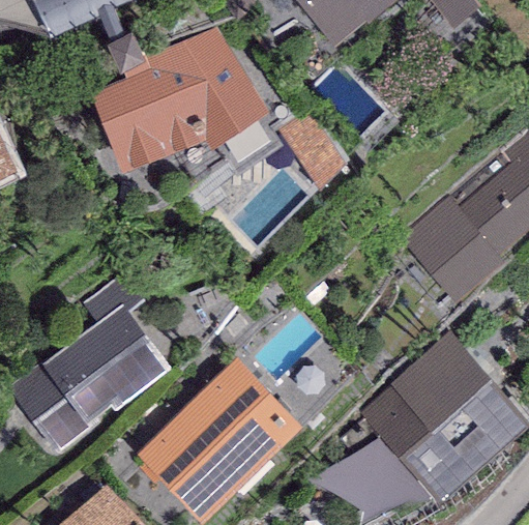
[(298,0),(338,46),(390,0),(298,0)]
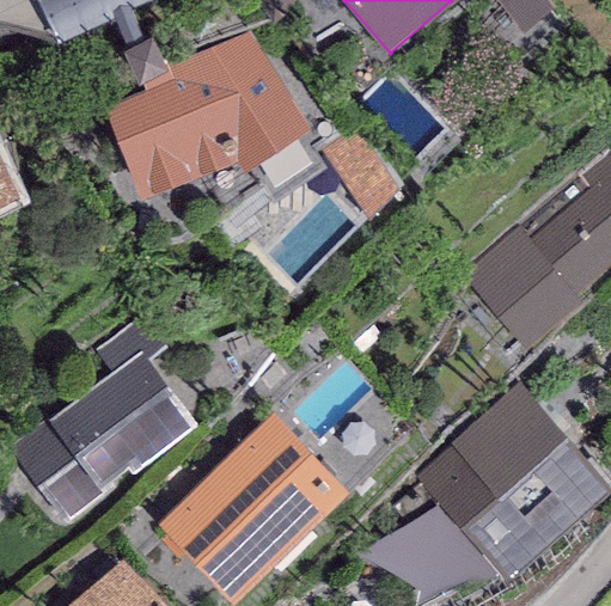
[(158,8),(98,38),(138,92),(181,183),(236,163),(242,172),(312,126),(249,34),(188,63),(158,8)]
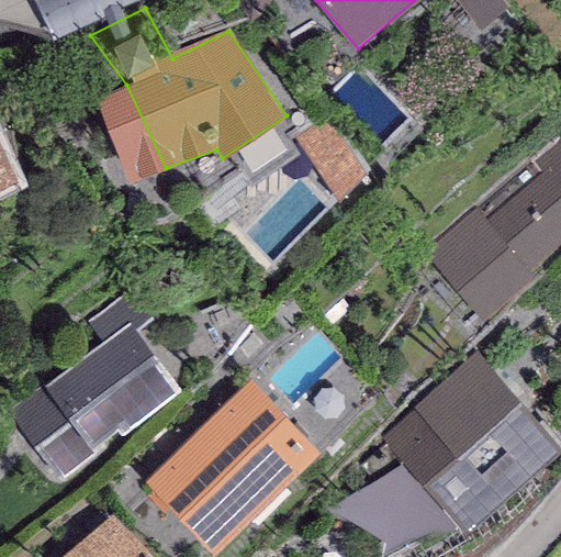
[(560,140),(479,213),(475,210),(424,256),(482,322),(535,276),(527,268),(560,237),(560,140)]
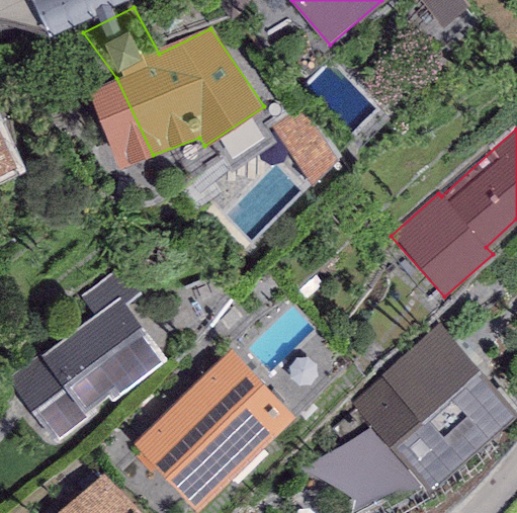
[(0,131),(0,168),(15,160),(0,131)]
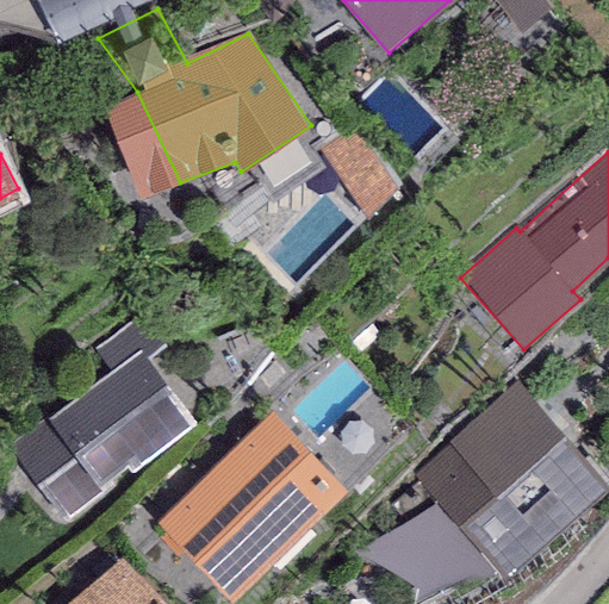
[(98,352),(113,369),(140,348),(149,360),(166,347),(141,317),(98,352)]
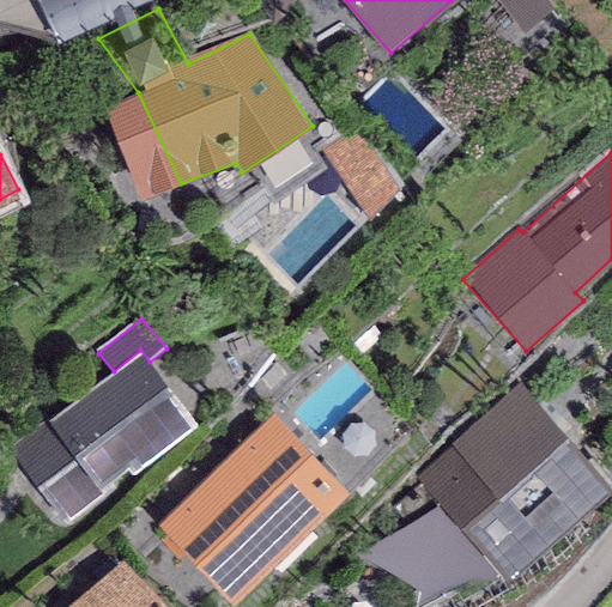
[(150,362),(140,350),(114,371),(10,453),(65,522),(195,419),(150,362)]
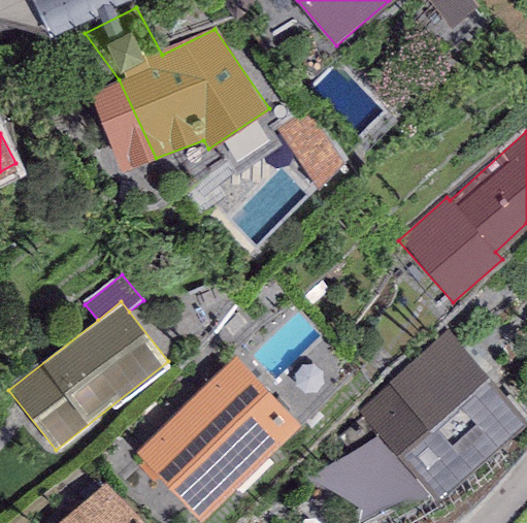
[(526,415),(450,332),(360,415),(439,500),(526,419),(526,415)]
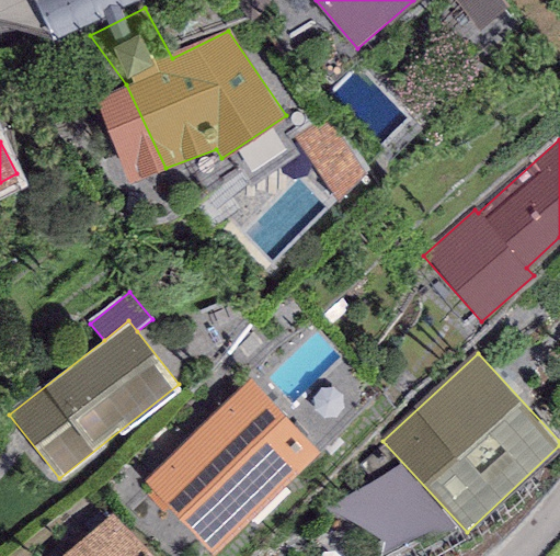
[(251,375),(145,481),(213,548),(319,442),(251,375)]
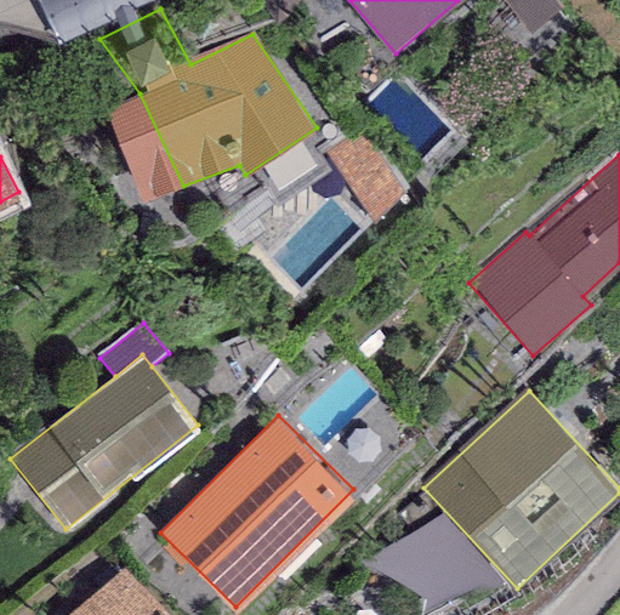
[(161,614),(125,573),(77,614),(161,614)]
